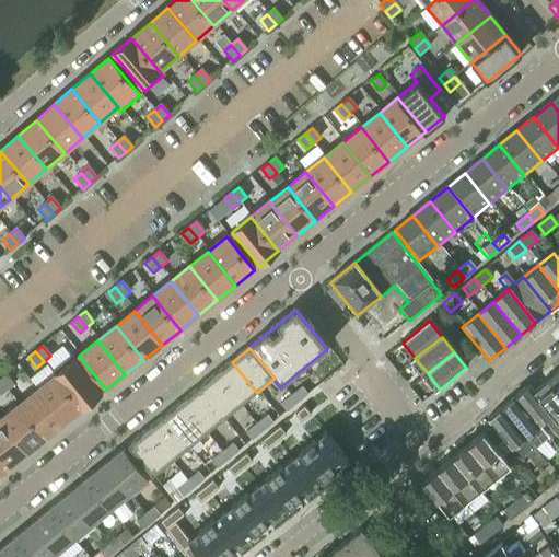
[(82,409),(101,394),(73,360),(55,375),(82,409)]
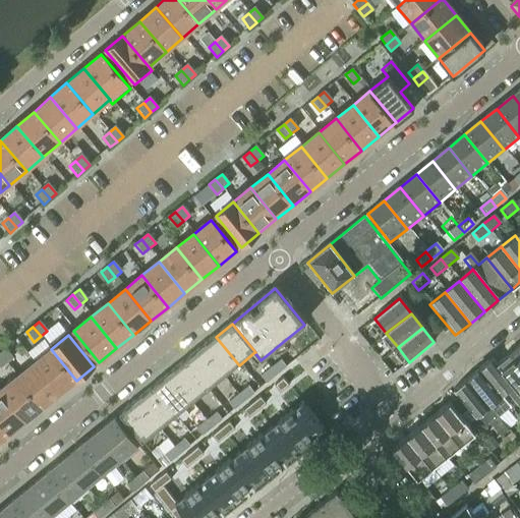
[(216,337),(199,349),(223,378),(239,365),(216,337)]
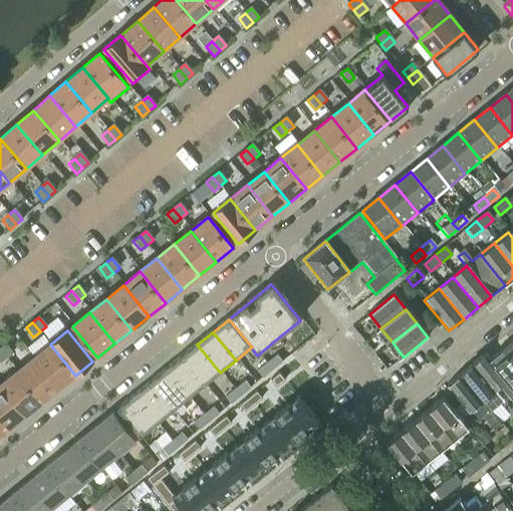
[(12,354),(5,344),(0,348),(0,350),(6,359),(12,354)]
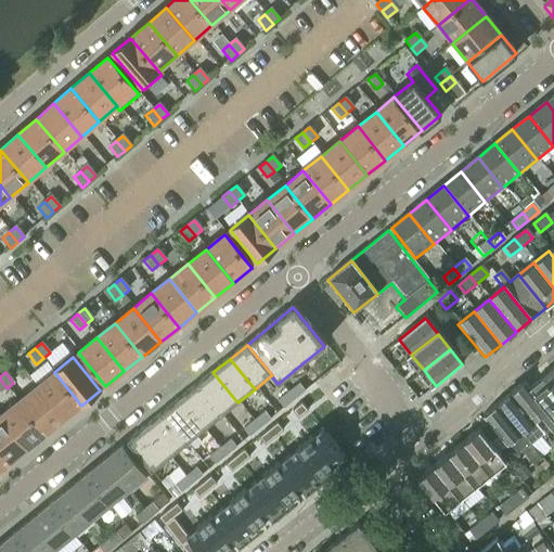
[(63,421),(81,406),(54,372),(36,387),(63,421)]
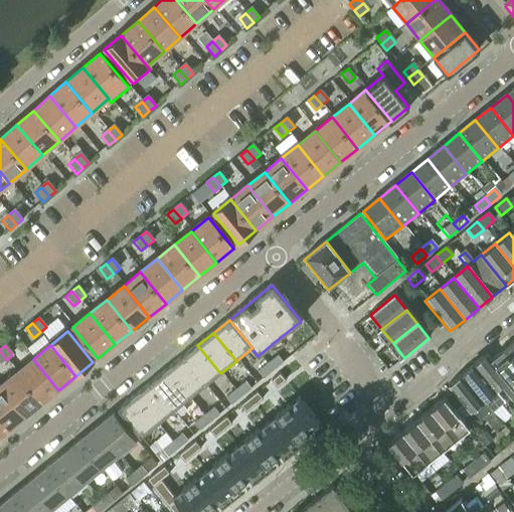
[(197,345),(181,358),(204,386),(220,373),(197,345)]
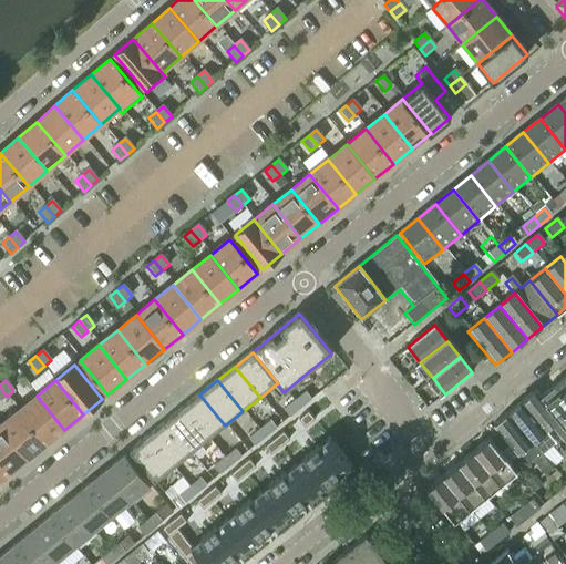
[(565,386),(561,380),(539,398),(564,428),(565,426),(565,386)]
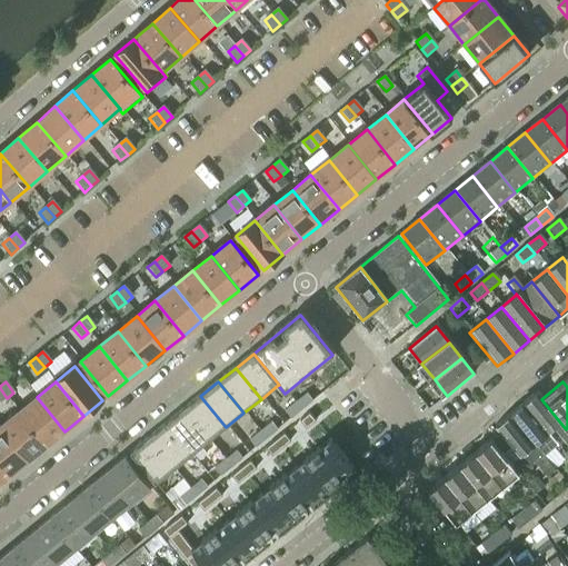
[(551,430),(560,440),(566,447),(567,445),(567,432),(566,429),(541,399),(536,393),(521,405),(547,436),(546,434),(551,430)]
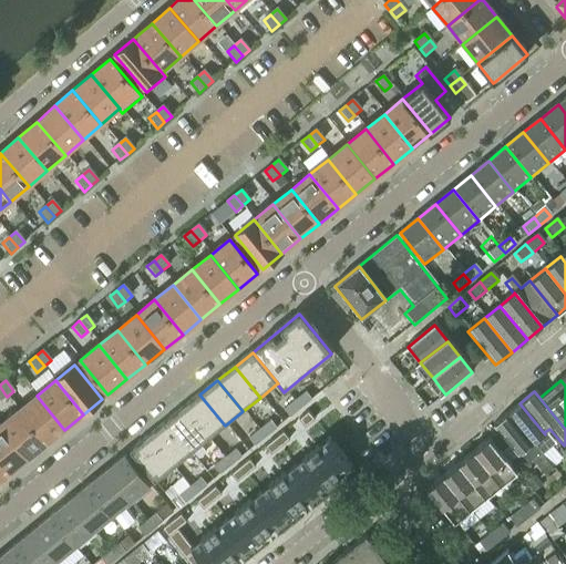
[(199,395),(182,409),(207,440),(225,426),(199,395)]
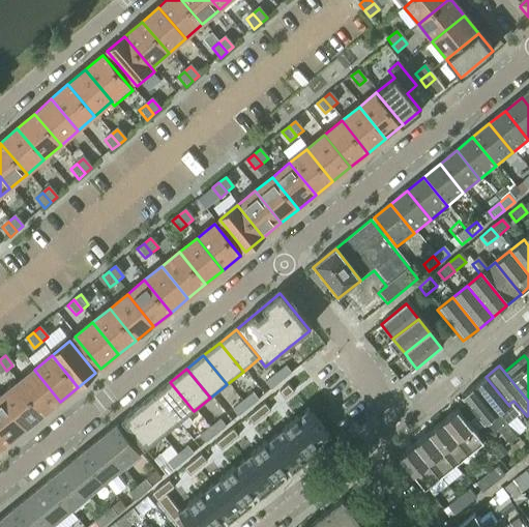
[(285,369),(273,377),(280,383),(290,375),(285,369)]
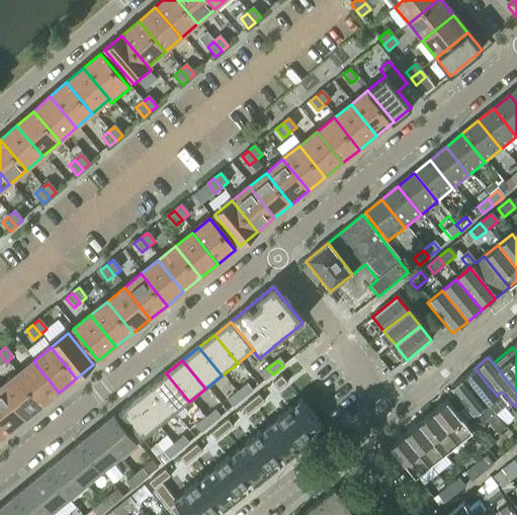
[(41,406),(59,393),(33,361),(16,374),(41,406)]
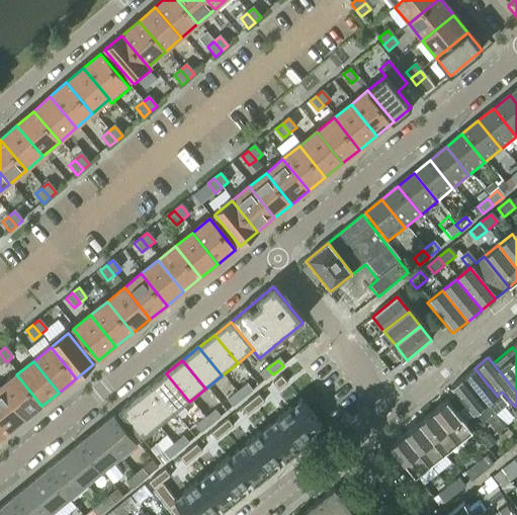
[(273,374),(267,368),(258,375),(264,382),(273,374)]
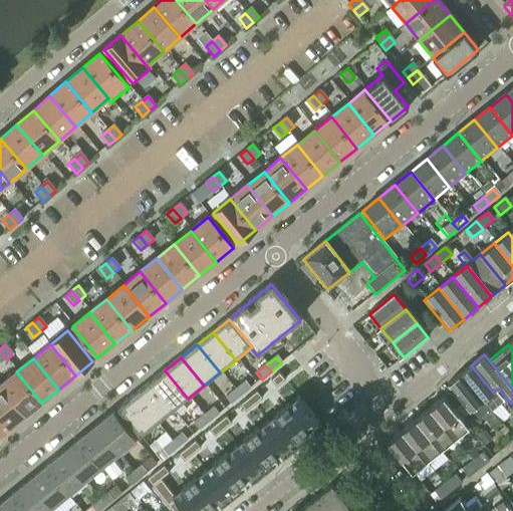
[(459,375),(491,417),(500,427),(508,421),(488,398),(494,394),(471,365),(459,375)]
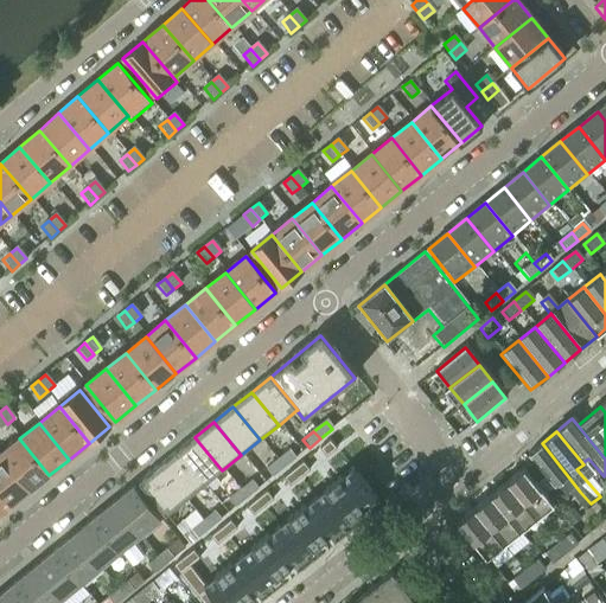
[(195,437),(177,453),(203,486),(222,470),(195,437)]
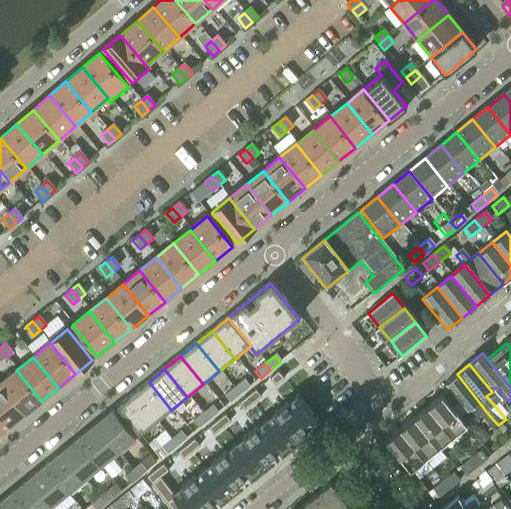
[(24,415),(41,401),(16,370),(0,383),(0,385),(24,415)]
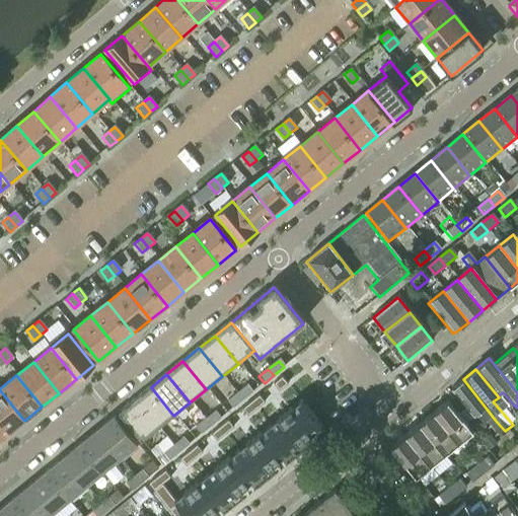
[(282,376),(274,383),(279,390),(288,383),(282,376)]
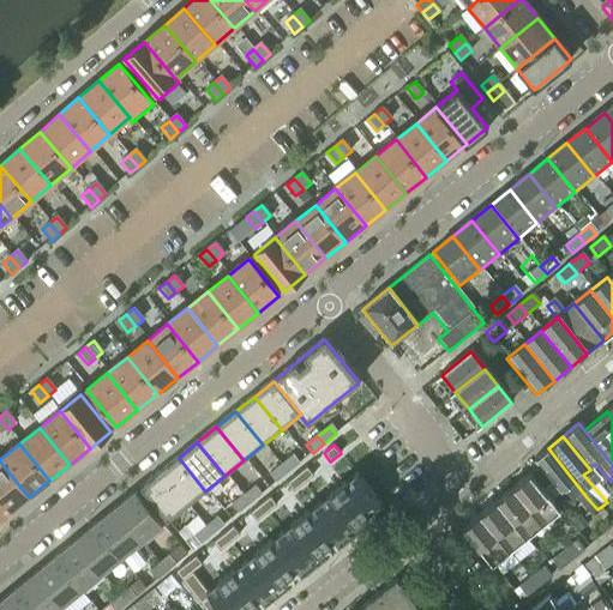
[(576,500),(587,512),(589,517),(598,509),(587,497),(548,448),(533,461),(559,494),(560,494),(570,505),(576,500)]
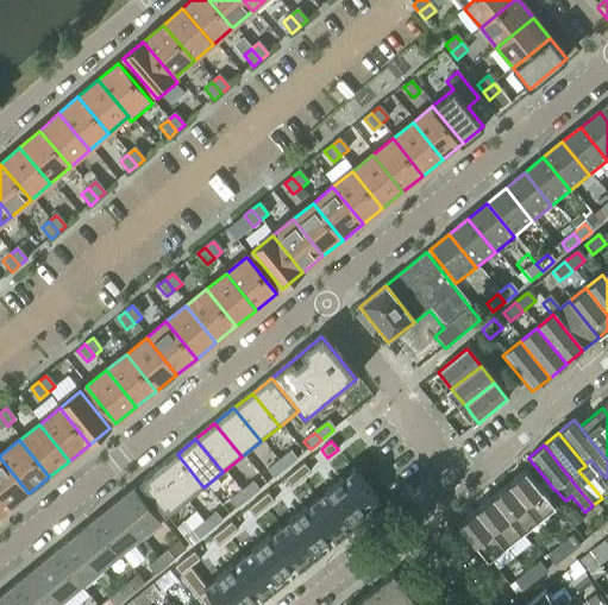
[(289,453),(277,462),(283,471),(295,461),(289,453)]
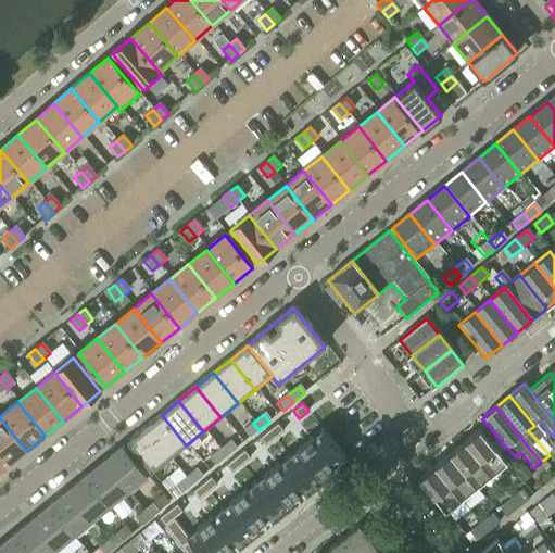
[(162,415),(144,429),(168,460),(186,445),(162,415)]
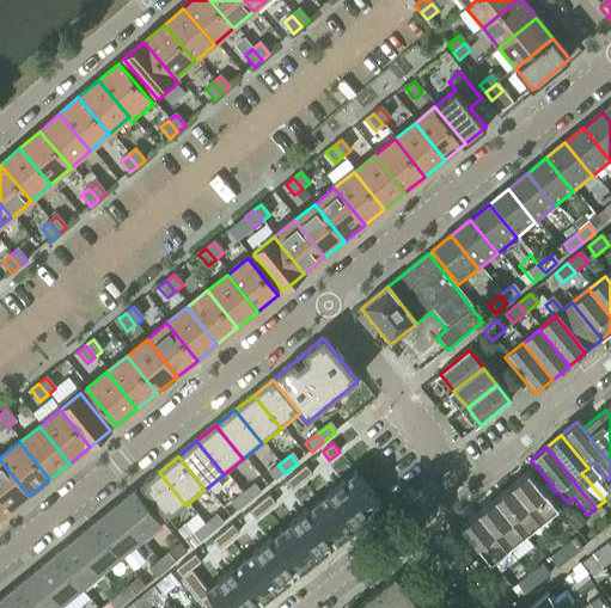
[(0,499),(10,511),(29,496),(0,460),(0,499)]
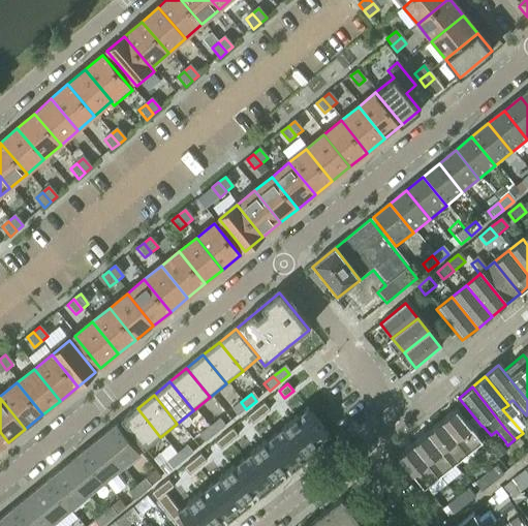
[(313,401),(298,413),(308,427),(323,414),(313,401)]
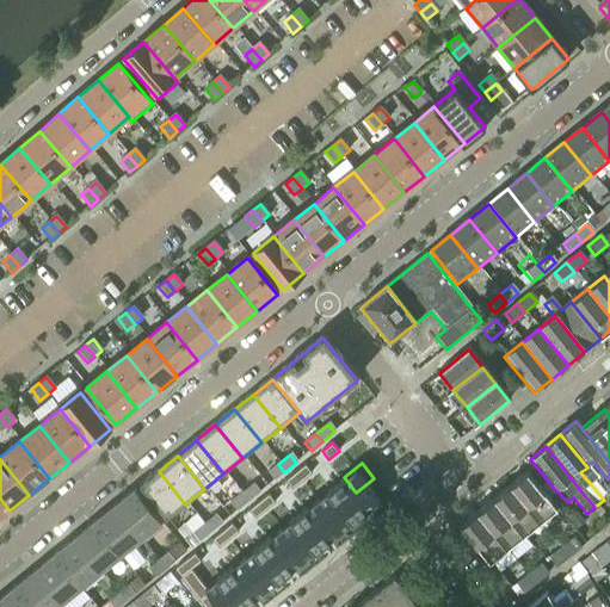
[(284,472),(278,464),(266,474),(273,482),(284,472)]
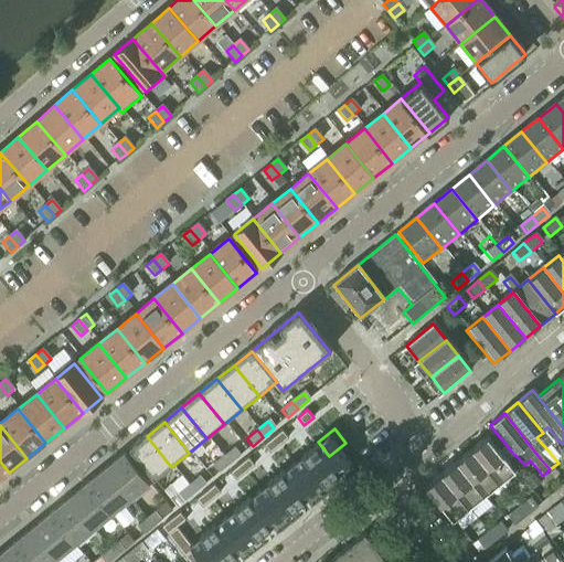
[(283,430),(273,437),(279,445),(289,437),(283,430)]
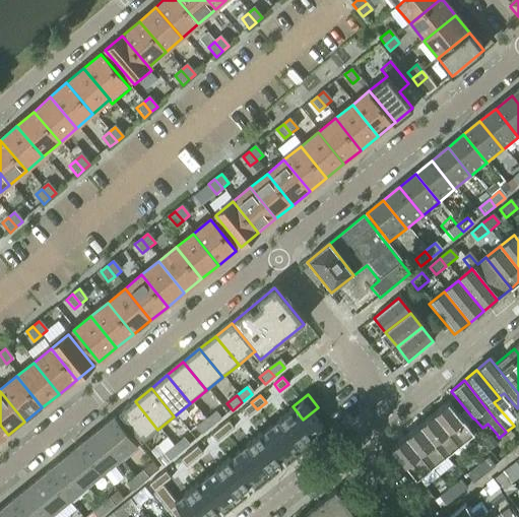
[(157,430),(135,401),(118,414),(140,443),(157,430)]
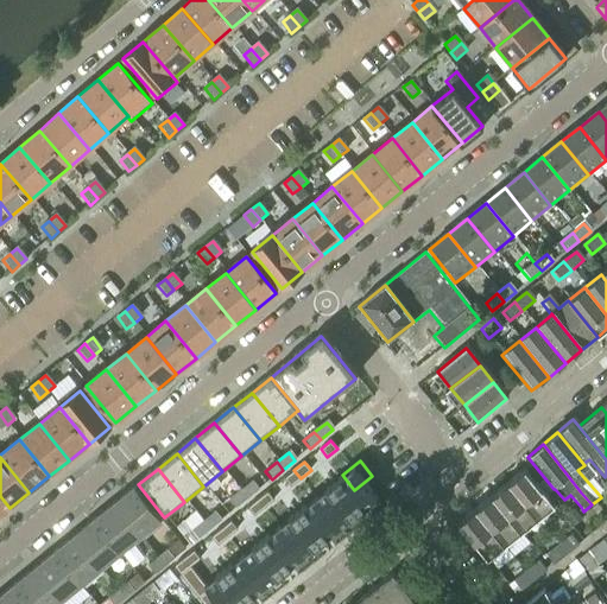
[(293,470),(284,478),(291,485),(301,478),(293,470)]
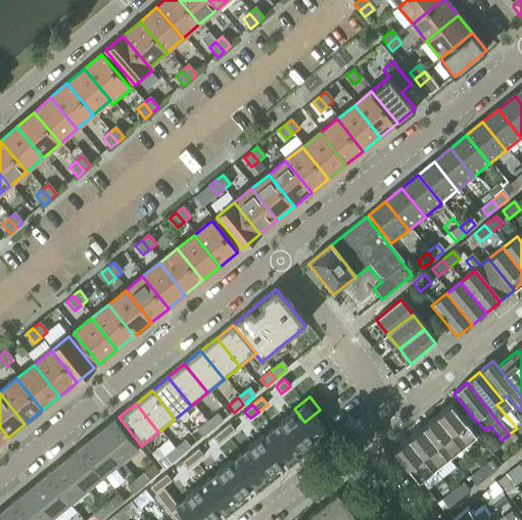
[(451,405),(436,417),(462,448),(476,436),(451,405)]
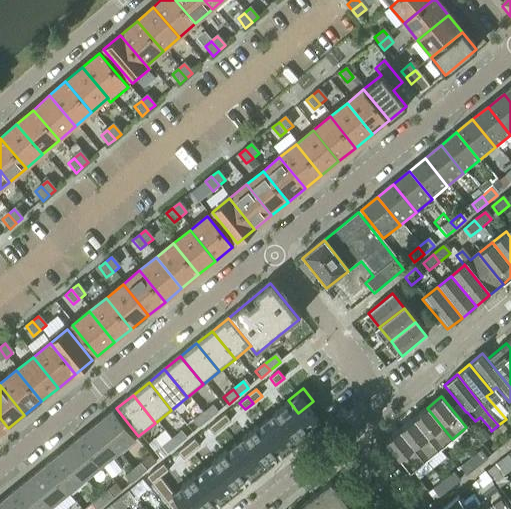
[(288,400),(272,412),(283,425),(298,413),(288,400)]
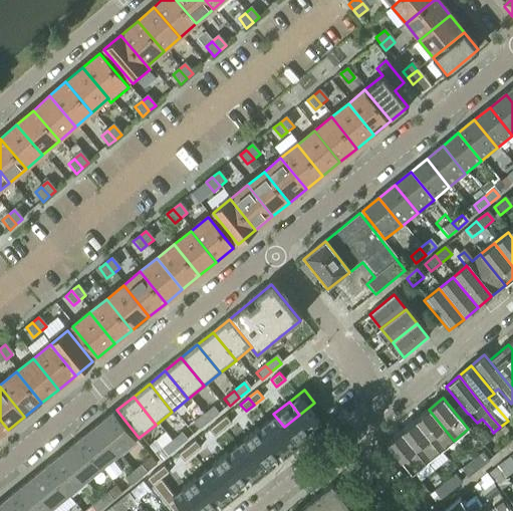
[(314,403),(299,415),(309,428),(325,416),(314,403)]
